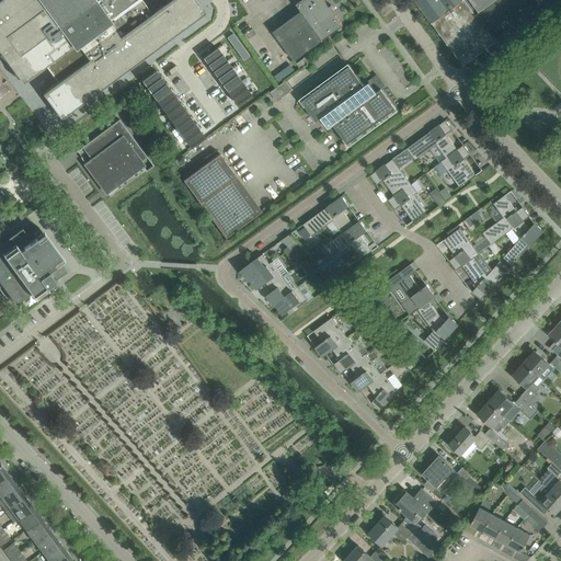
[(0,0),(0,50),(23,82),(46,66),(58,82),(43,93),(61,118),(205,12),(196,0),(169,0),(151,13),(141,0),(0,0)]
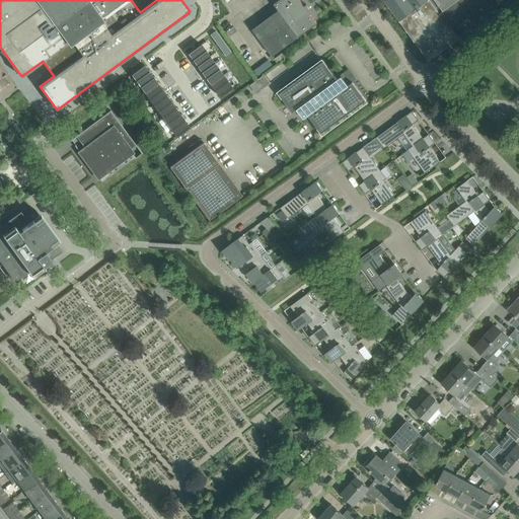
[(279,9),(252,28),(273,56),(317,22),(310,13),(311,12),(306,4),(304,5),(300,0),(278,0),(274,3),(279,9)]
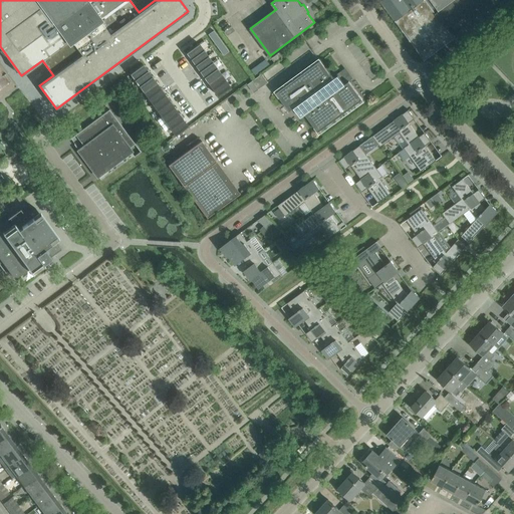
[(430,0),(450,26),(485,0),(430,0)]
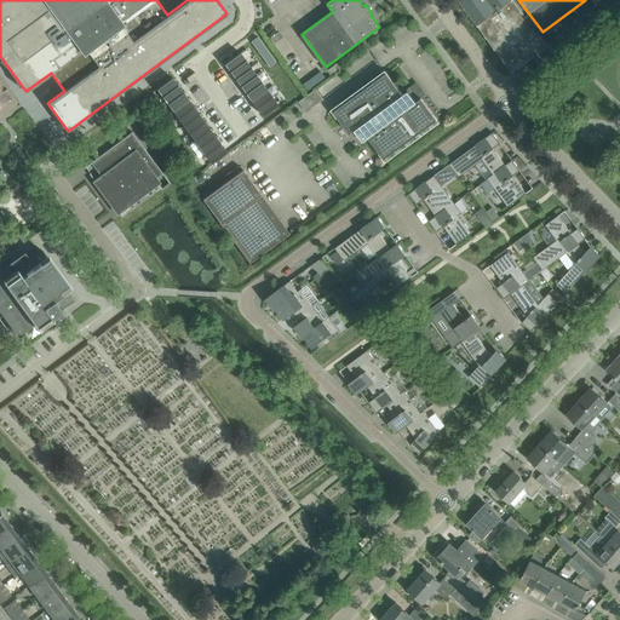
[(258,36),(251,41),(269,67),(276,62),(258,36)]
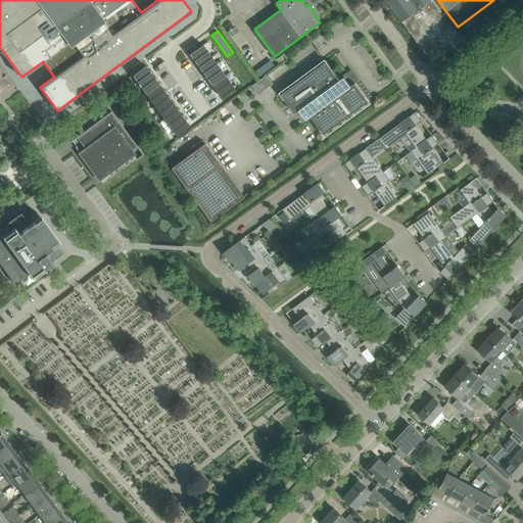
[(194,59),(207,50),(202,44),(190,53),(194,59)]
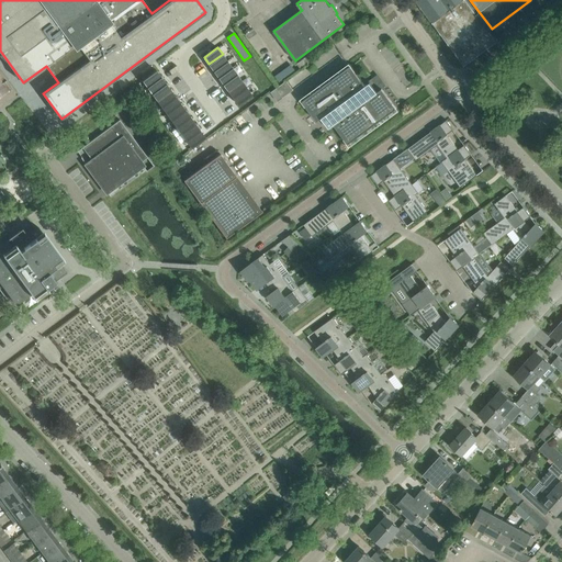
[(214,70),(227,62),(223,54),(209,64),(214,70)]
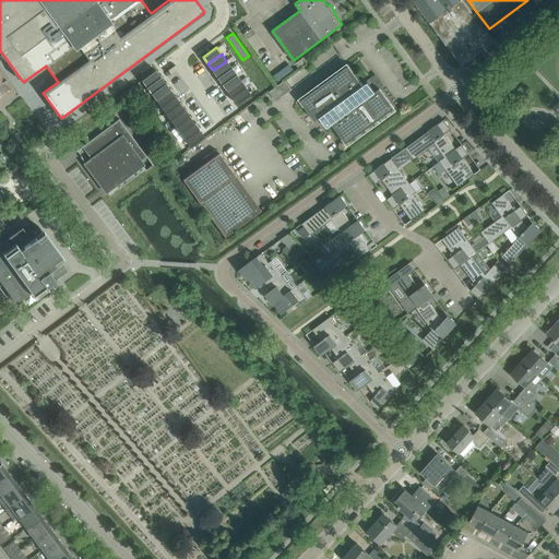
[(299,60),(295,63),(299,69),(308,62),(305,58),(304,57),(299,60)]
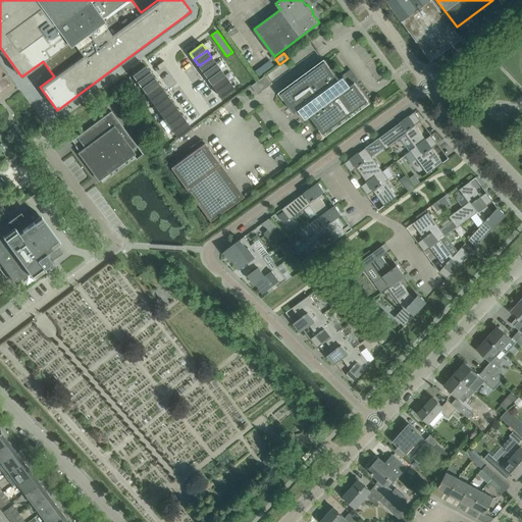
[(203,72),(215,63),(211,57),(199,65),(203,72)]
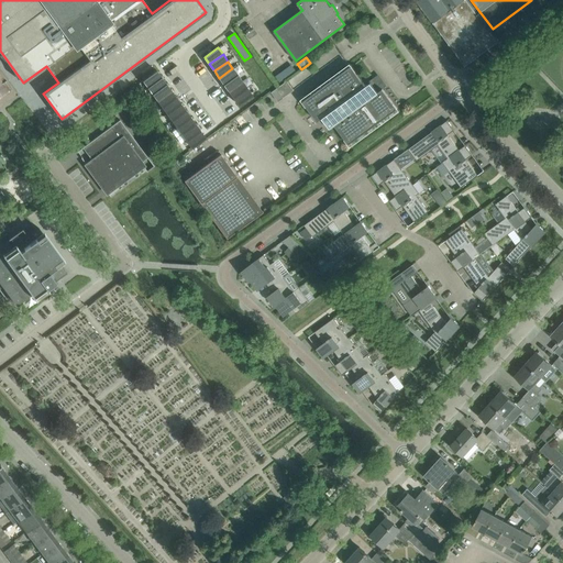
[(302,101),(317,121),(322,118),(324,121),(323,122),(326,127),(328,125),(330,128),(334,124),(349,143),(397,108),(384,90),(383,89),(386,86),(375,78),(365,85),(351,66),(302,101)]
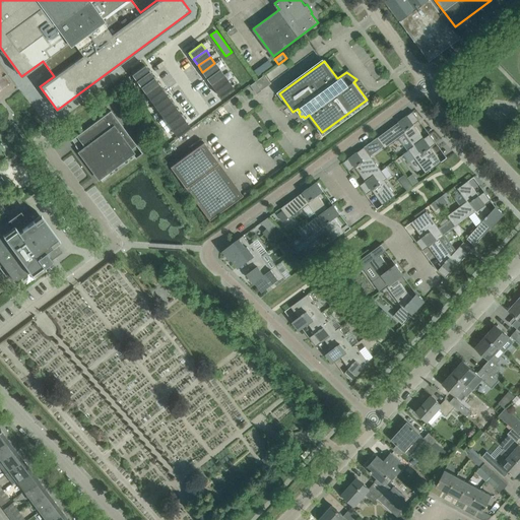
[(206,78),(219,69),(214,63),(202,72),(206,78)]
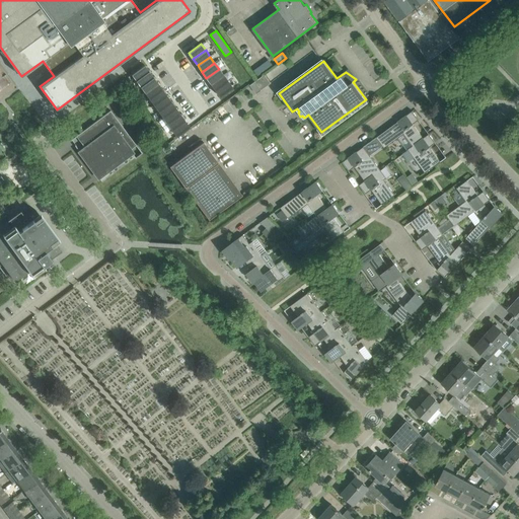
[(136,80),(149,71),(144,65),(132,74),(136,80)]
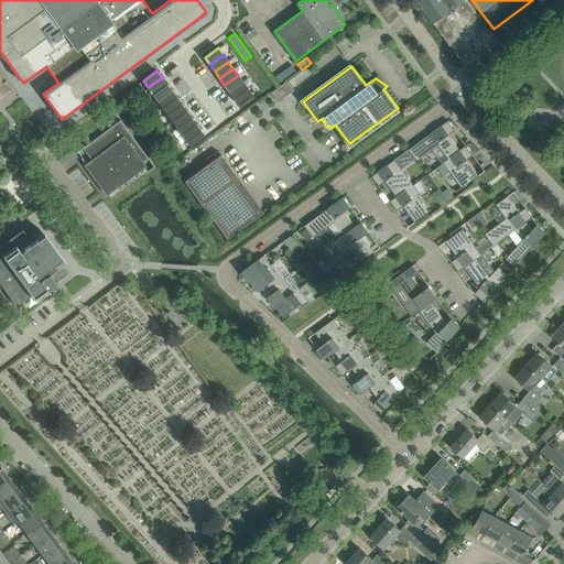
[(229,91),(242,82),(238,75),(224,85),(229,91)]
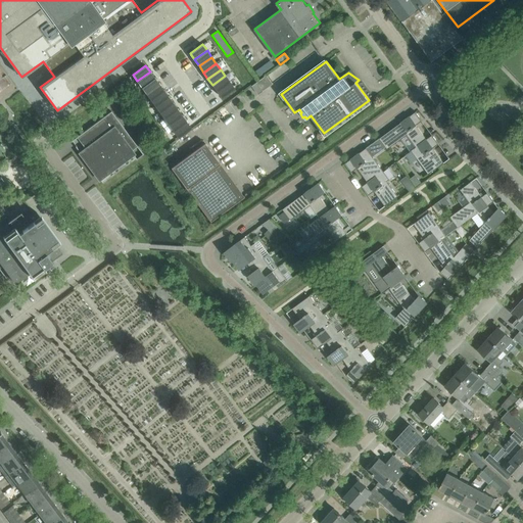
[(142,87),(154,78),(150,72),(137,81),(142,87)]
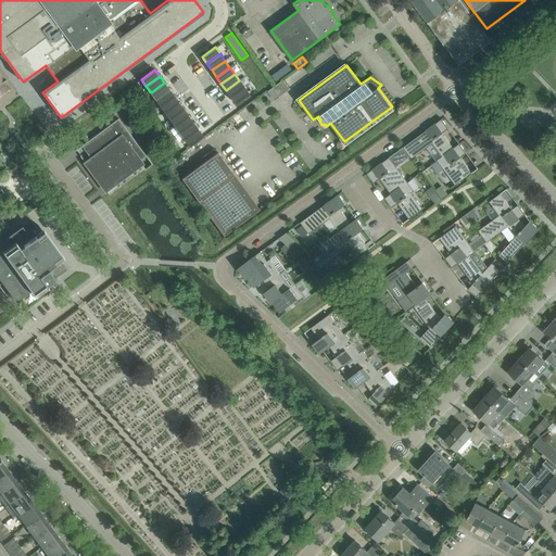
[(283,79),(273,87),(279,97),(290,89),(283,79)]
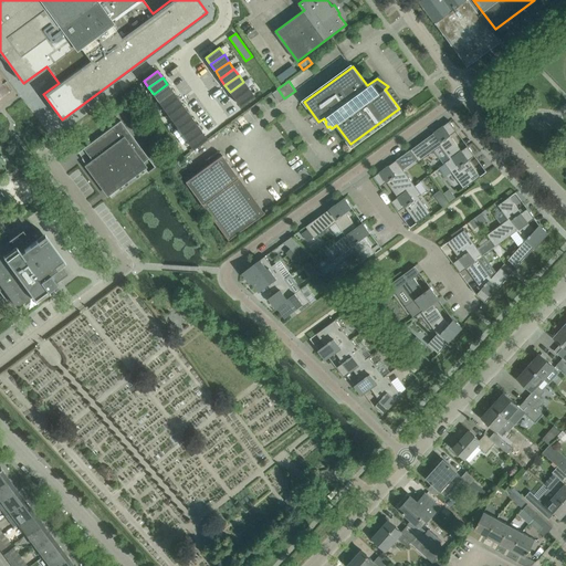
[(234,98),(249,88),(243,82),(230,92),(234,98)]
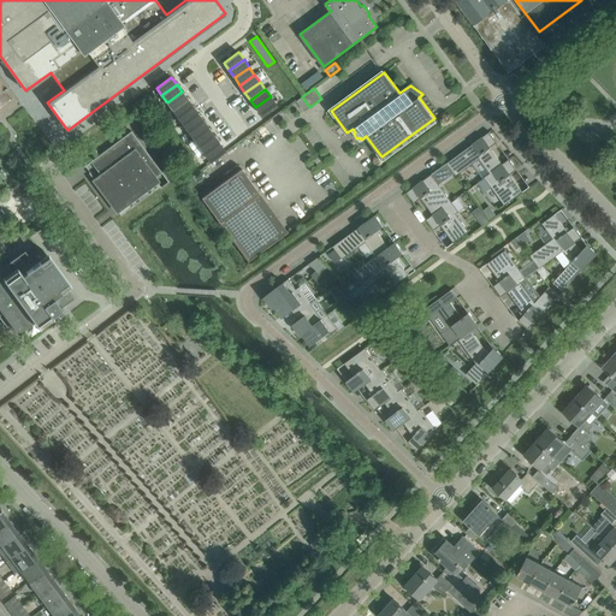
[(172,110),(188,99),(182,92),(167,102),(172,110)]
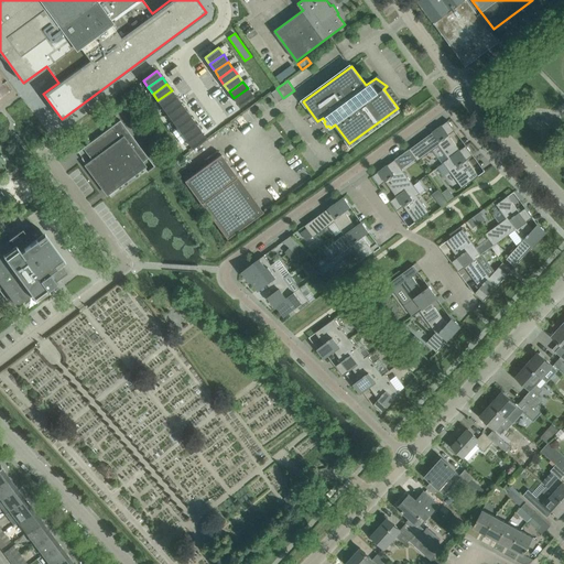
[(239,105),(252,95),(248,88),(234,98),(239,105)]
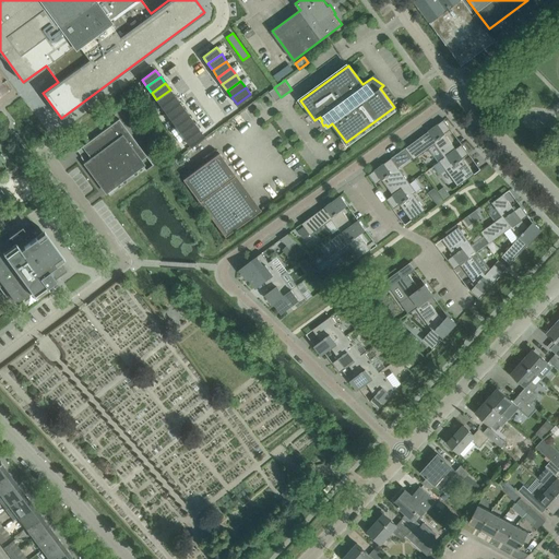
[(274,87),(270,92),(276,100),(281,97),(274,87)]
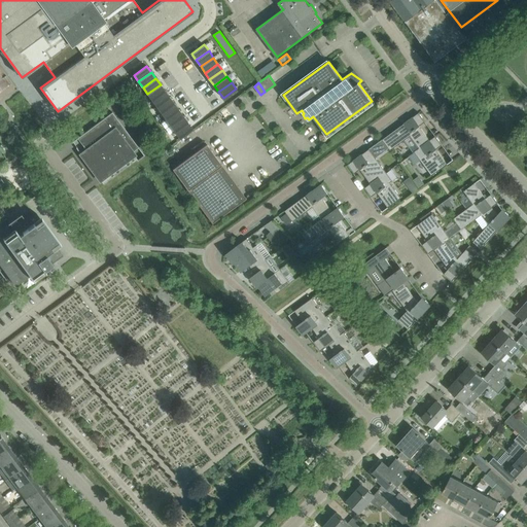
[(152,100),(165,91),(161,84),(147,94),(152,100)]
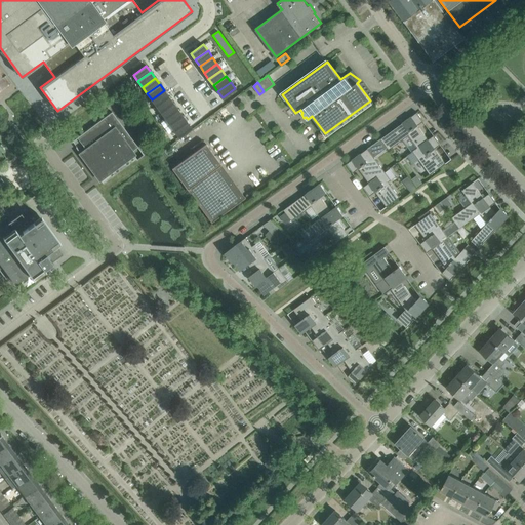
[(156,106),(168,96),(164,90),(152,99),(156,106)]
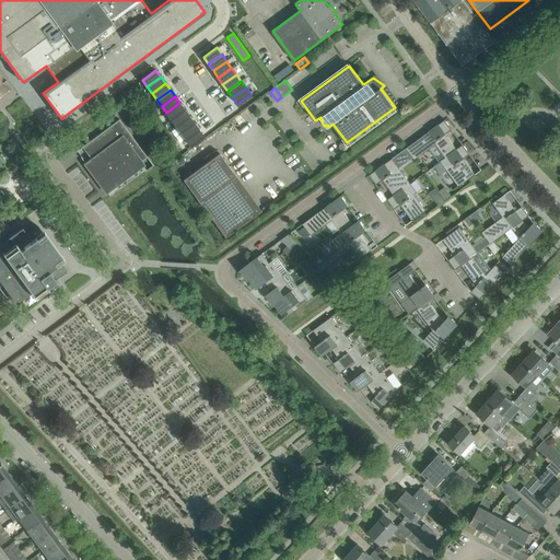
[(171,119),(185,109),(179,103),(166,113),(171,119)]
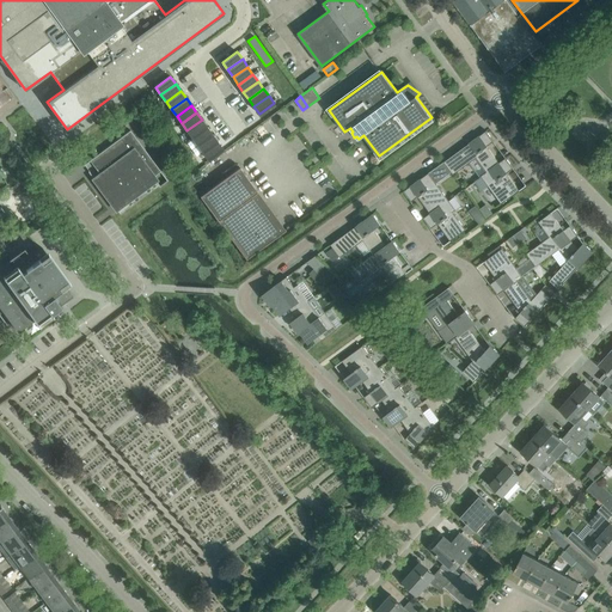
[(193,138),(207,127),(202,120),(187,130),(193,138)]
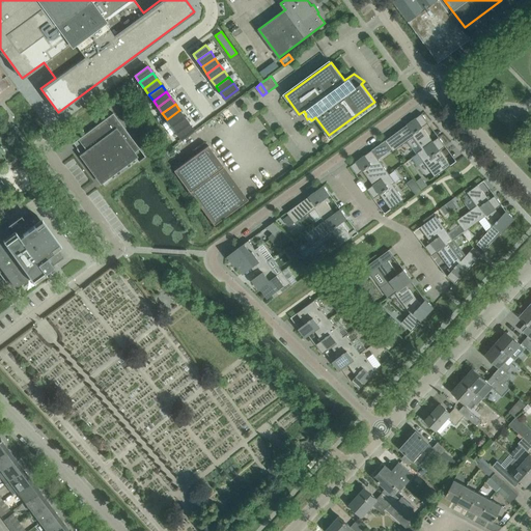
[(171,127),(185,117),(179,110),(167,119),(171,127)]
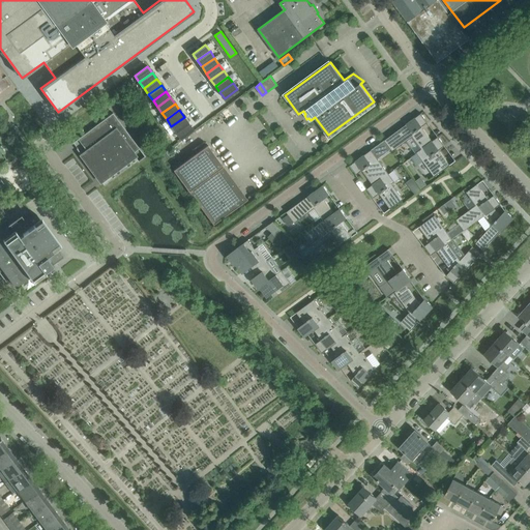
[(82,155),(81,155),(100,181),(108,176),(107,174),(133,154),(138,162),(145,156),(113,113),(93,127),(98,135),(83,146),(87,151),(82,155)]
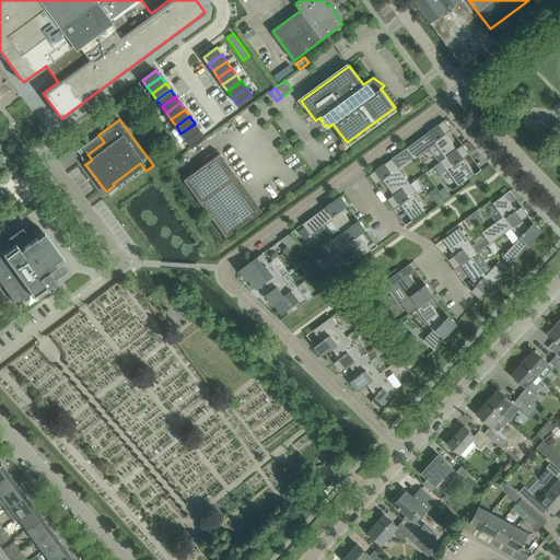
[(456,149),(445,133),(452,129),(446,121),(446,120),(445,119),(406,148),(407,149),(415,159),(435,143),(445,156),(456,149)]
